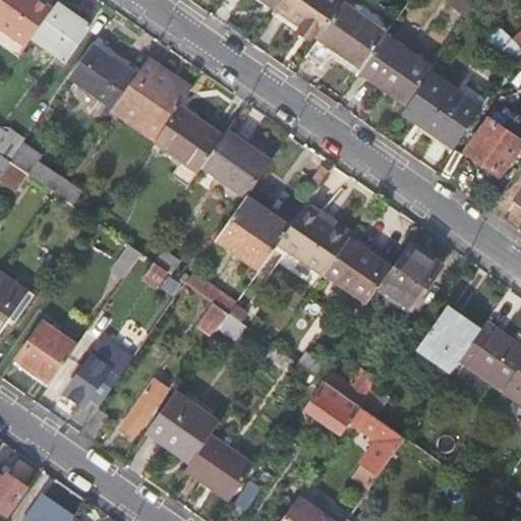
[(0,0),(0,18),(31,40),(33,37),(56,3),(51,0),(0,0)]
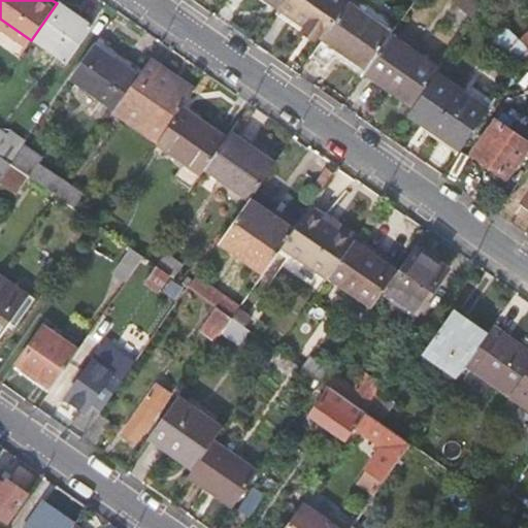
[(59,0),(57,3),(33,37),(66,61),(91,24),(59,0)]
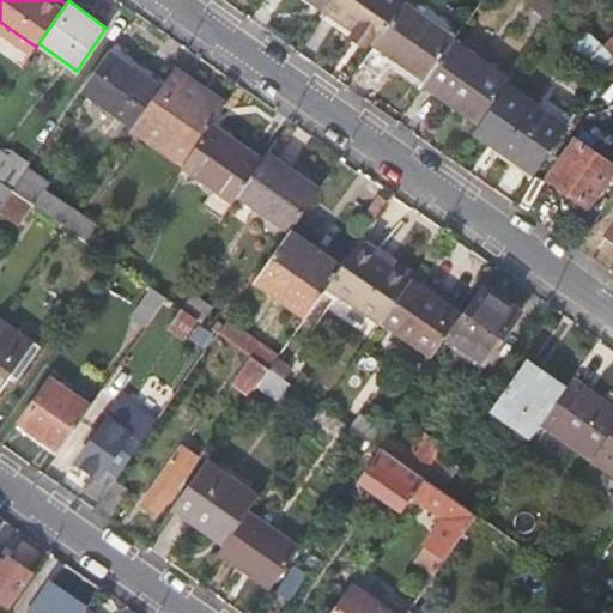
[(309,0),(325,10),(331,0),(309,0)]
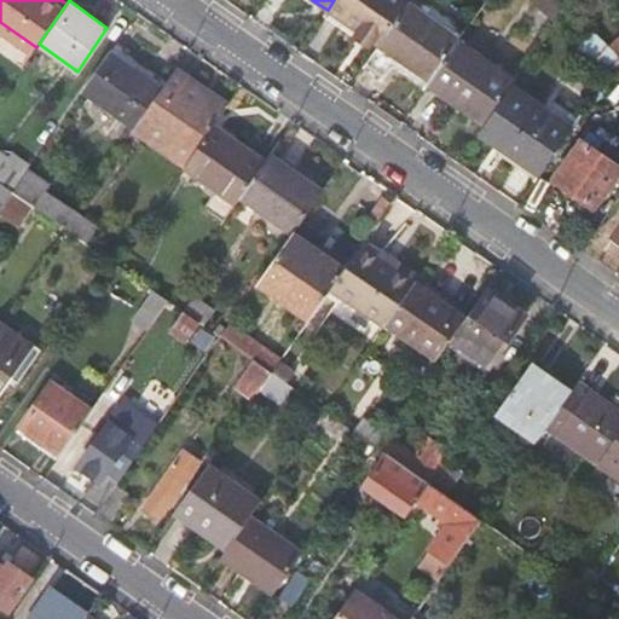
[(334,0),(328,10),(324,15),(371,48),(375,44),(379,46),(408,5),(411,0),(410,0),(334,0)]
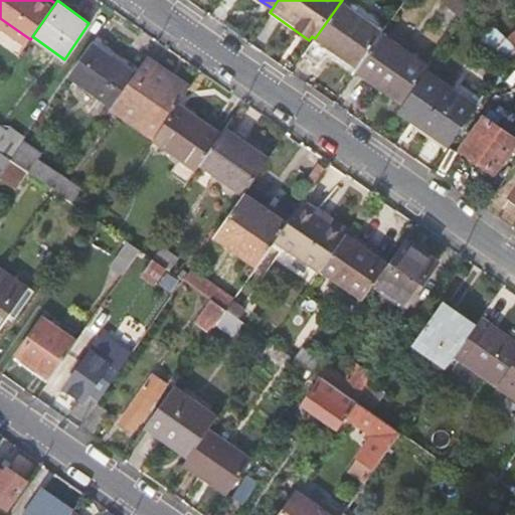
[(315,38),(304,54),(318,65),(328,52),(339,60),(344,54),(359,65),(381,34),(368,24),(373,17),(358,7),(353,13),(339,4),(315,38)]
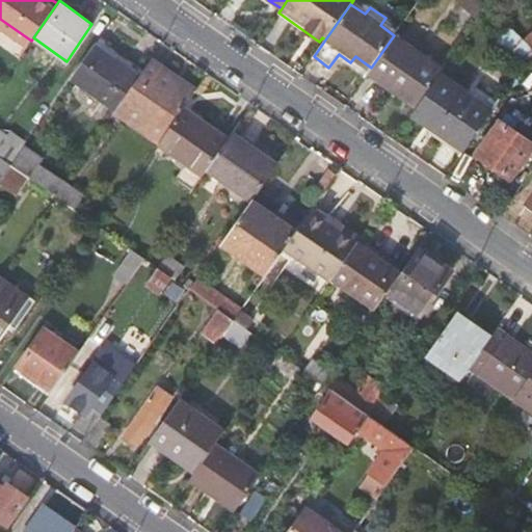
[(511,28),(531,46),(531,29),(521,20),(511,28)]
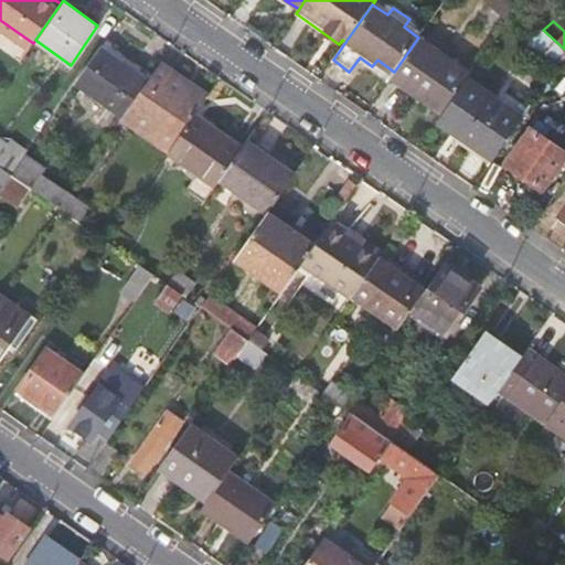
[(394,72),(392,75),(444,113),(470,75),(472,73),(419,35),(418,38),(394,72)]
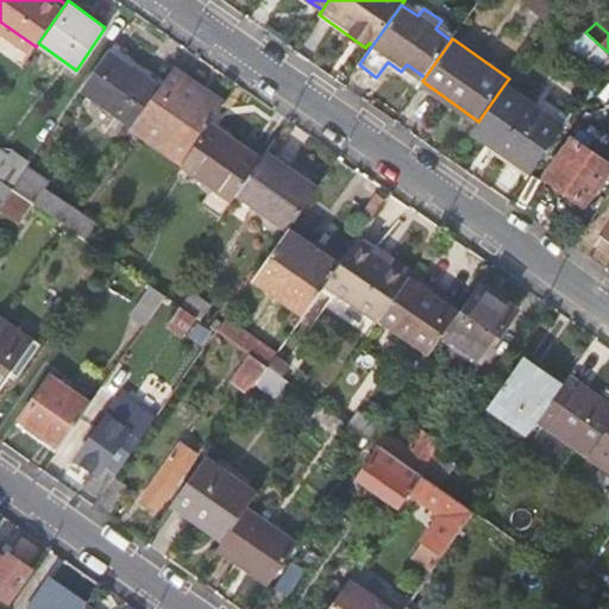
[(161,86),(110,49),(81,89),(133,125),(161,86)]
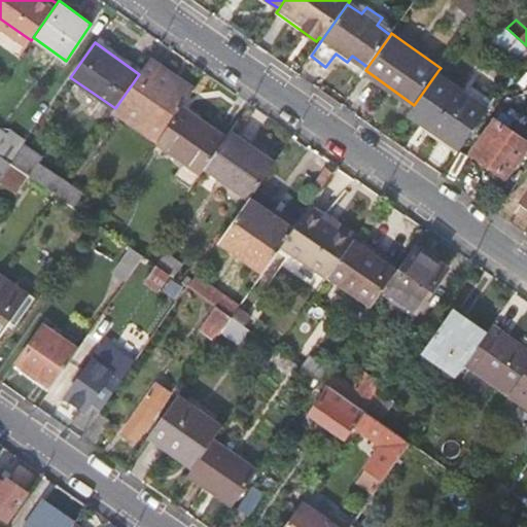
[(178,85),(182,81),(150,59),(147,64),(178,85)]
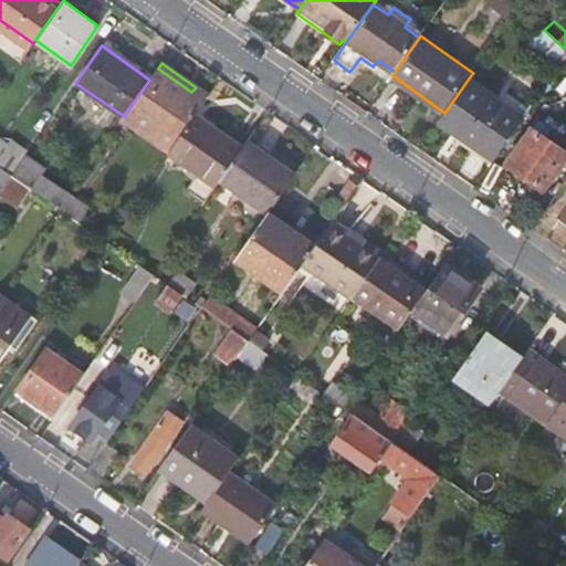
[(122,119),(155,144),(159,137),(173,147),(197,113),(209,96),(196,87),(191,92),(158,69),(149,80),(124,116),(122,119)]
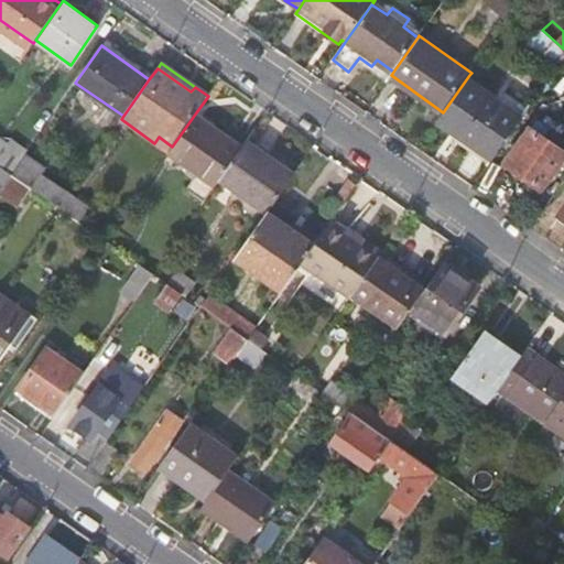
[(443,112),(438,120),(466,139),(469,134),(497,153),(524,115),(469,75),(443,112)]
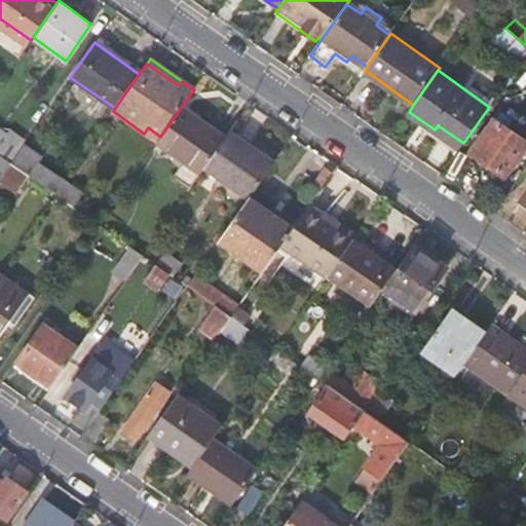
[(191,188),(202,174),(207,166),(228,137),(183,105),(160,137),(157,142),(185,161),(175,177),(191,188)]
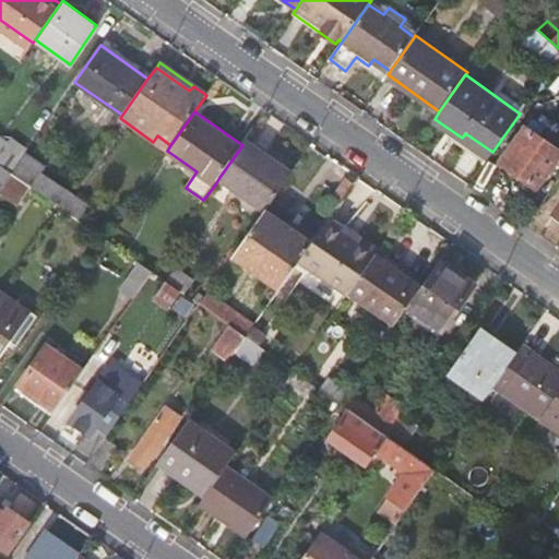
[(536,182),(558,146),(525,125),(501,157),(536,182)]
